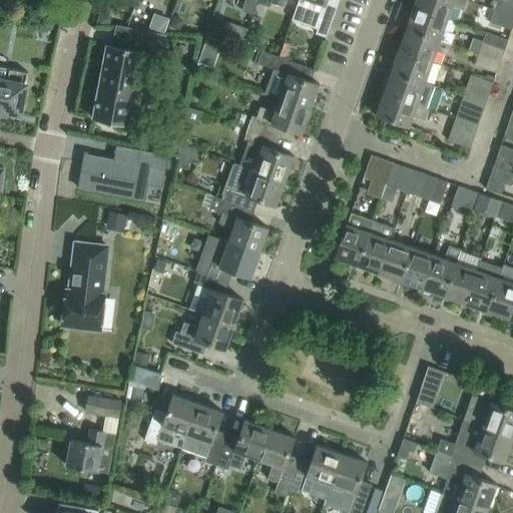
[(298,0),(294,14),(317,22),(314,33),(326,37),(339,0),(298,0)]
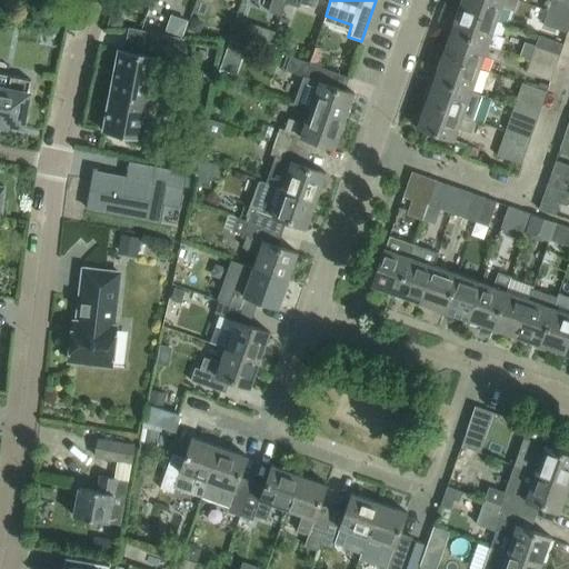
[(513,10),(517,2),(510,0),(460,0),(458,8),(496,21),(501,7),(513,10)]
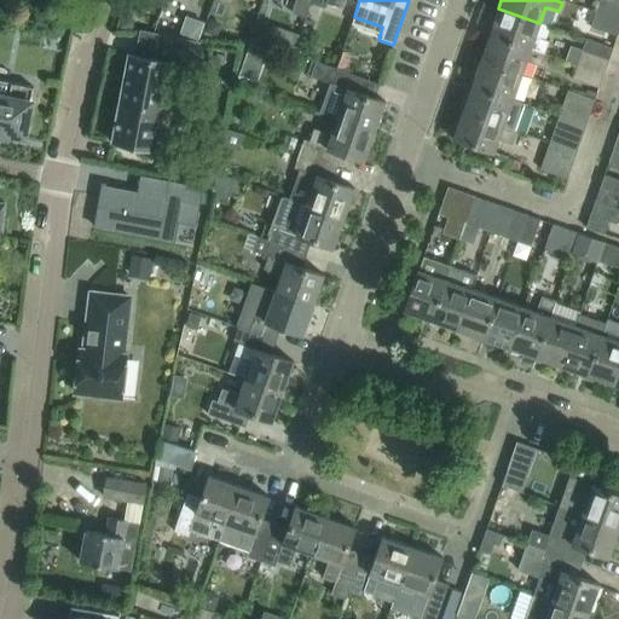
[(618,5),(603,0),(599,0),(595,13),(618,22),(618,5)]
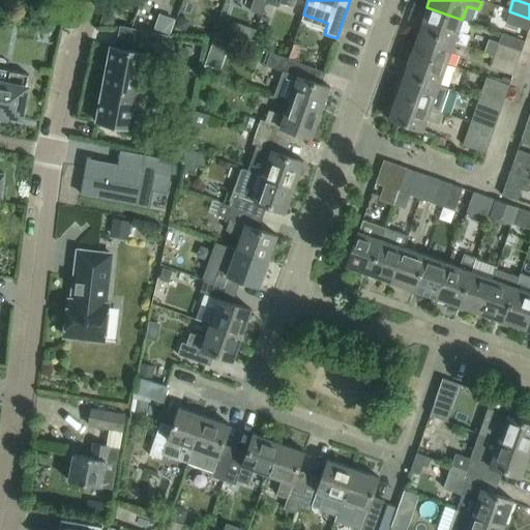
[(458,31),(462,20),(427,7),(418,30),(466,47),(470,35),(458,31)]
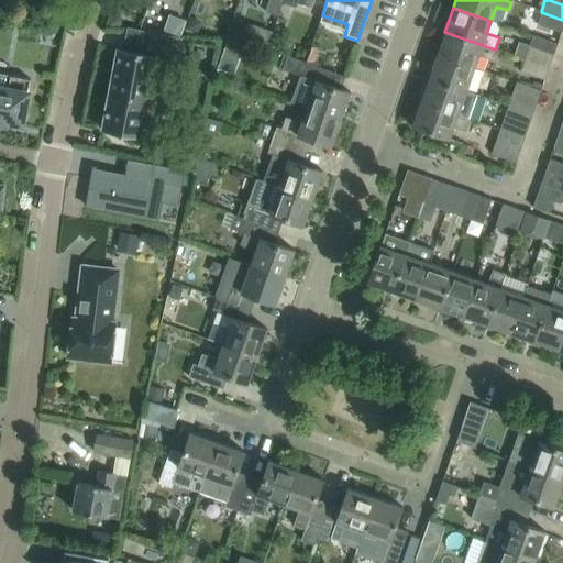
[(562,28),(562,20),(541,12),(537,24),(561,33),(562,28)]
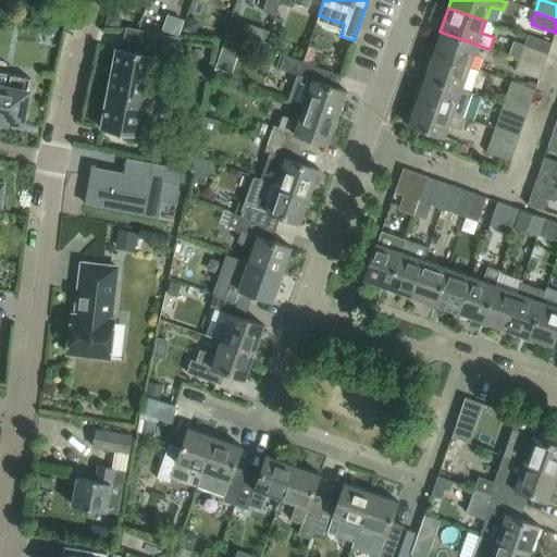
[(490,49),(440,32),(432,54),(469,67),(473,53),(486,58),(490,49)]
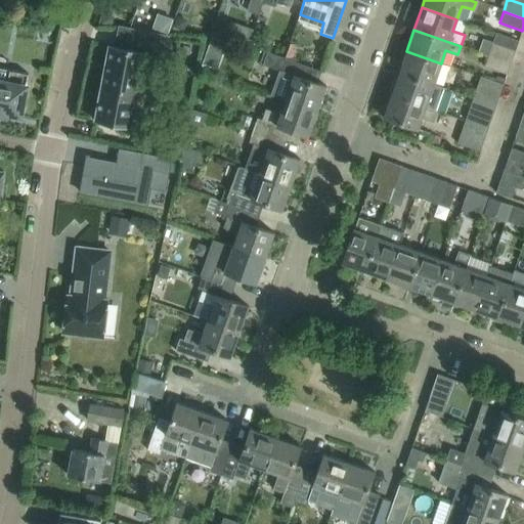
[(145,53),(145,55),(164,58),(168,35),(149,32),(145,53)]
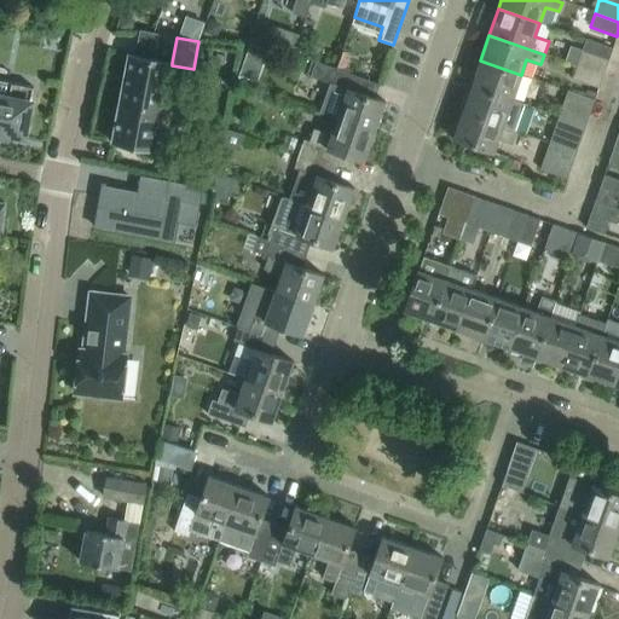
[(603,75),(608,61),(583,52),(577,67),(603,75)]
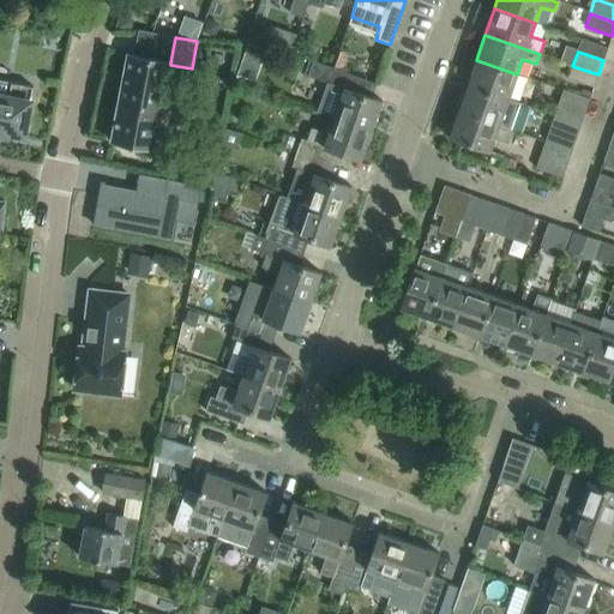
[(170,65),(170,62),(126,54),(109,140),(154,150),(170,65)]
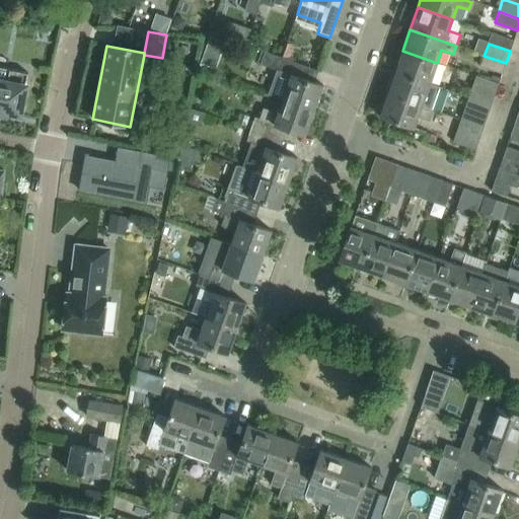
[(429,85),(437,63),(402,51),(394,73),(429,85)]
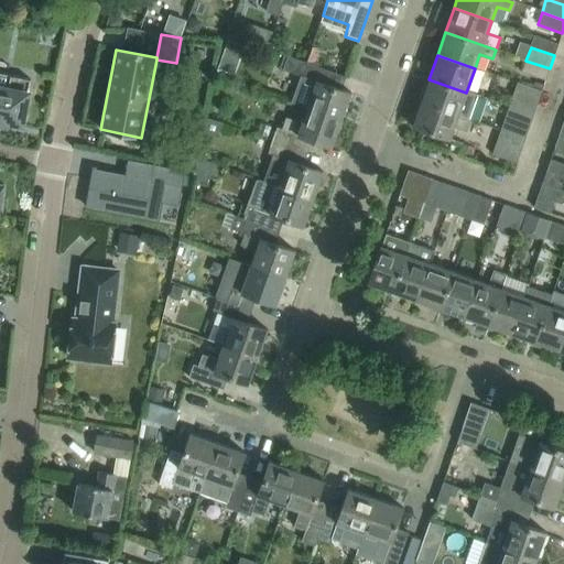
[(342,120),(350,94),(322,83),(326,71),(289,56),(283,71),(300,76),(291,102),(306,108),(342,120)]
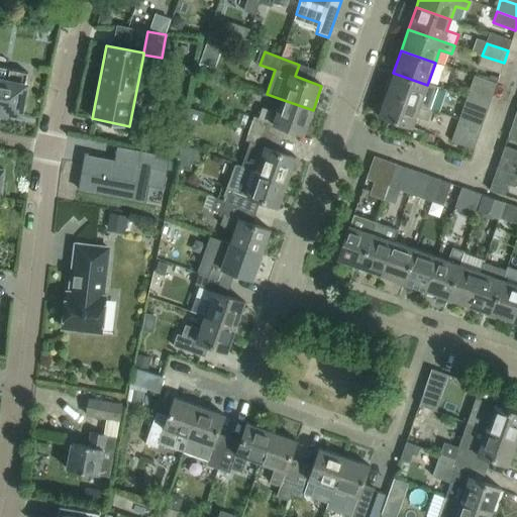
[(500,74),(504,63),(482,56),(478,66),(500,74)]
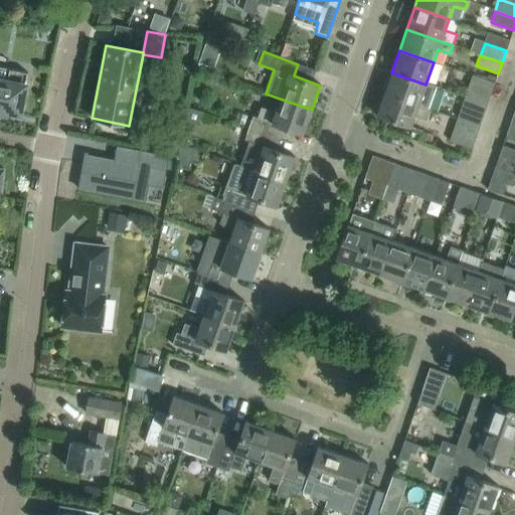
[(0,112),(6,114),(6,111),(20,114),(27,72),(0,66),(0,112)]
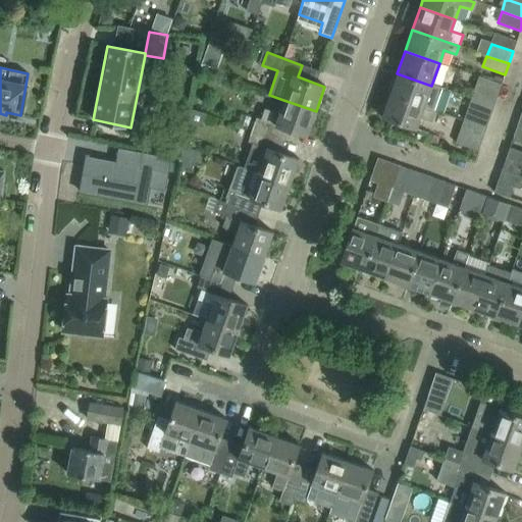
[(424,107),(431,86),(397,73),(389,95),(424,107)]
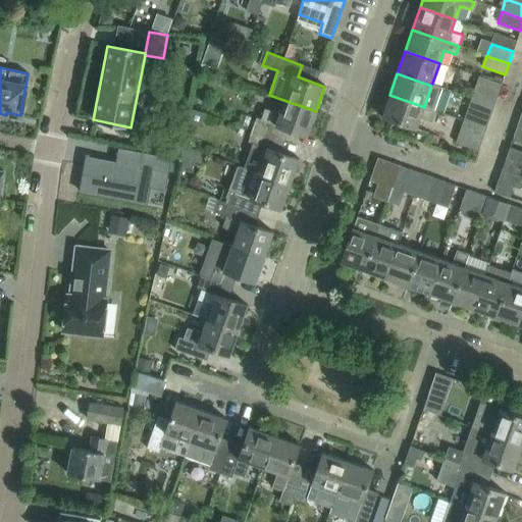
[(471,100),(493,107),(502,84),(479,76),(471,100)]
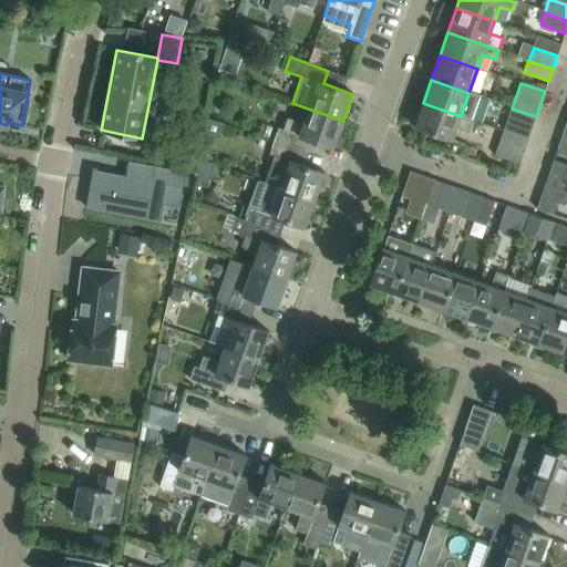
[(473,121),(461,116),(423,103),(414,126),(452,140),(456,127),(470,132),(473,121)]
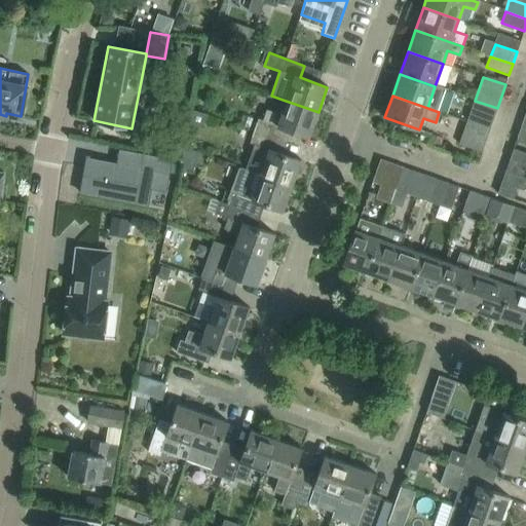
[(309,138),(318,112),(286,101),(280,115),(266,110),(262,120),(258,119),(254,130),(278,140),(283,128),(309,138)]
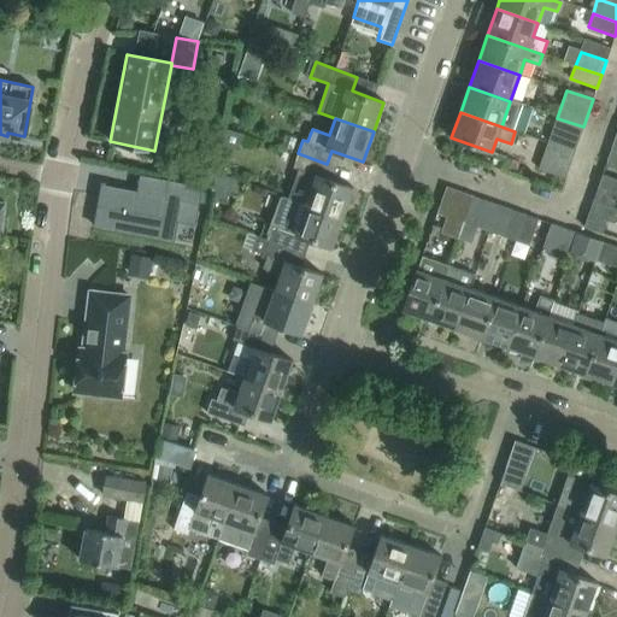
[(579,140),(583,127),(557,118),(548,142),(575,152),(579,140)]
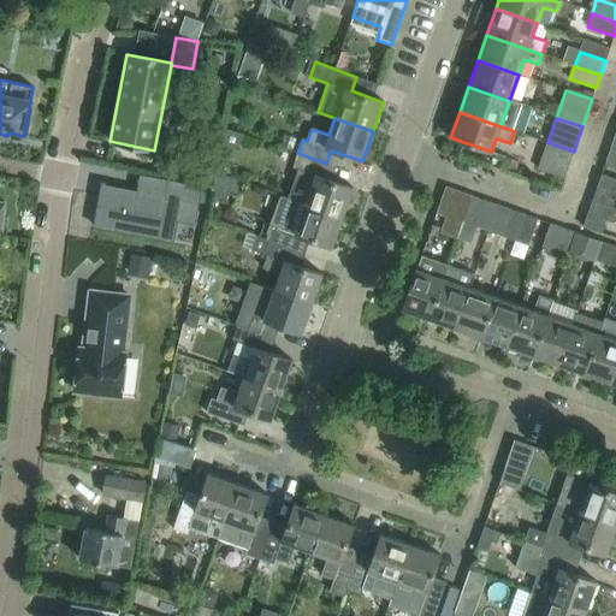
[(225,129),(223,144),(234,148),(238,144),(242,134),(225,129)]
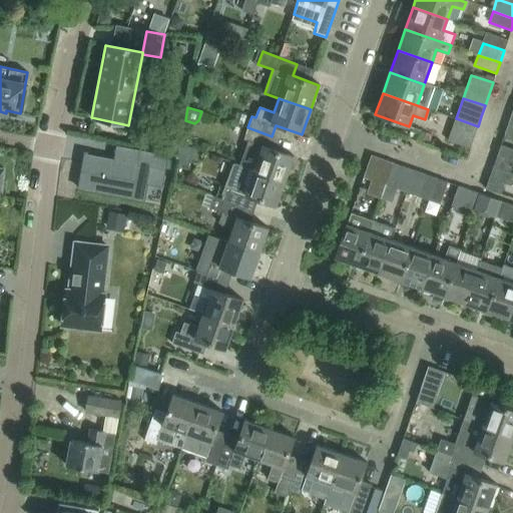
[(474,136),(478,126),(456,118),(448,140),(470,148),(474,136)]
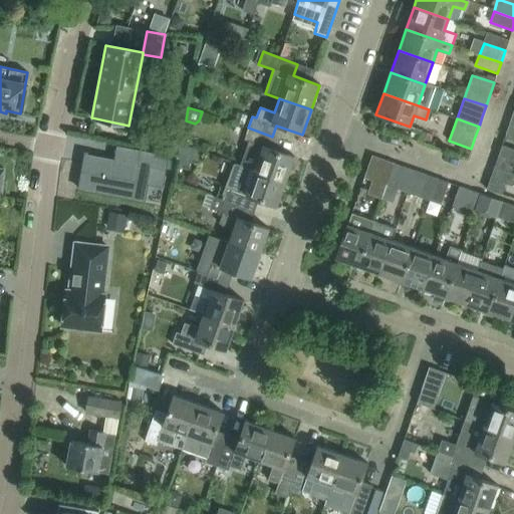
[(513,126),(508,125),(505,136),(513,138),(513,126)]
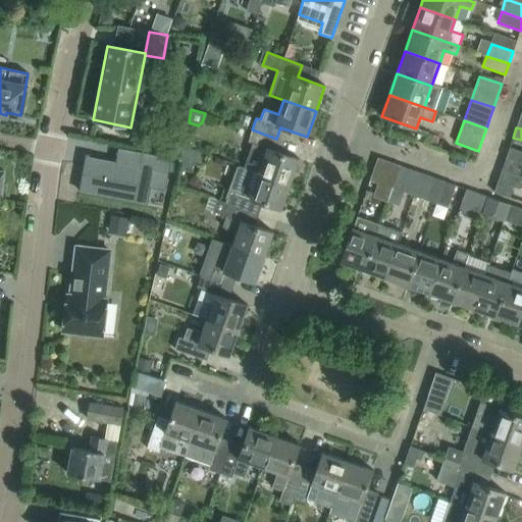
[(272,150),(276,139),(252,129),(248,142),(252,144),(248,154),(249,154),(244,167),(244,168),(290,185),(299,159),(272,150)]
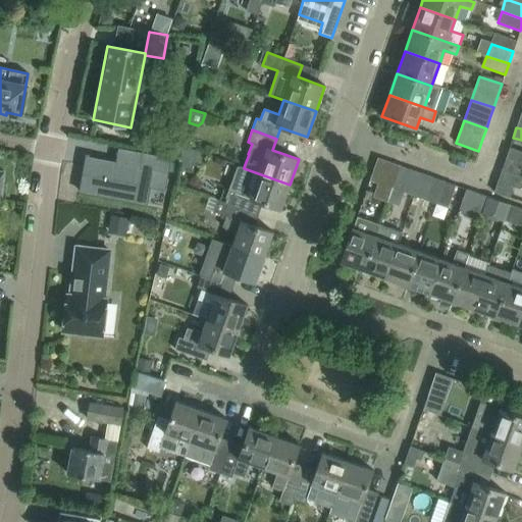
[(197,151),(185,146),(179,164),(191,168),(197,151)]
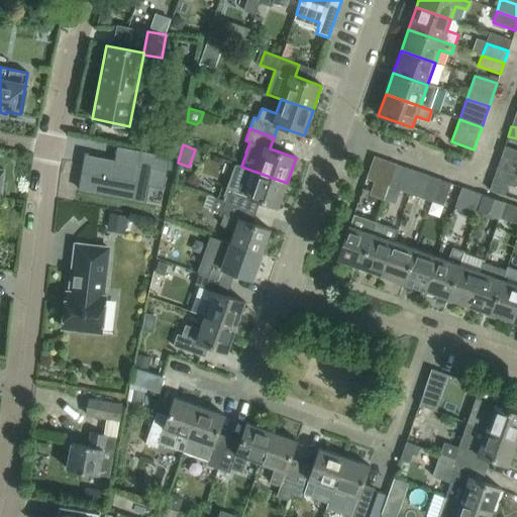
[(516,149),(505,146),(497,169),(516,176),(516,149)]
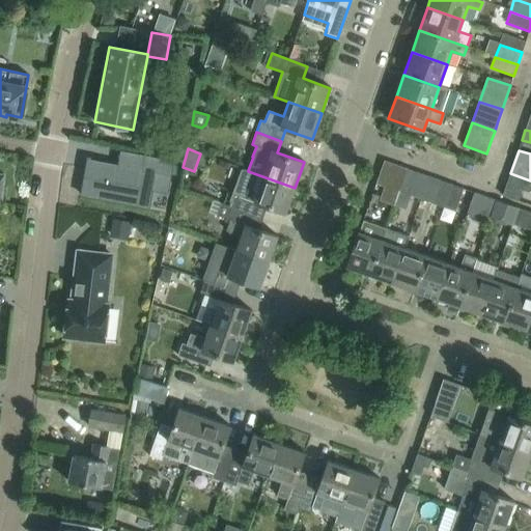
[(86,158),(80,195),(149,208),(149,206),(148,206),(155,172),(171,175),(174,160),(145,155),(142,169),(90,160),(90,159),(86,158)]
